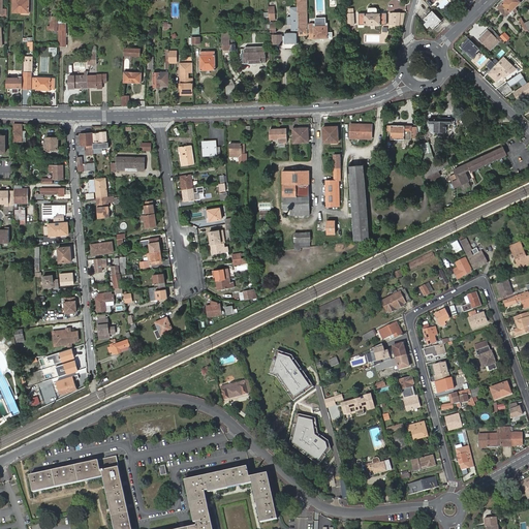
[(21,10),(23,10),(23,0),(11,0),(11,11),(21,11),(21,10)]
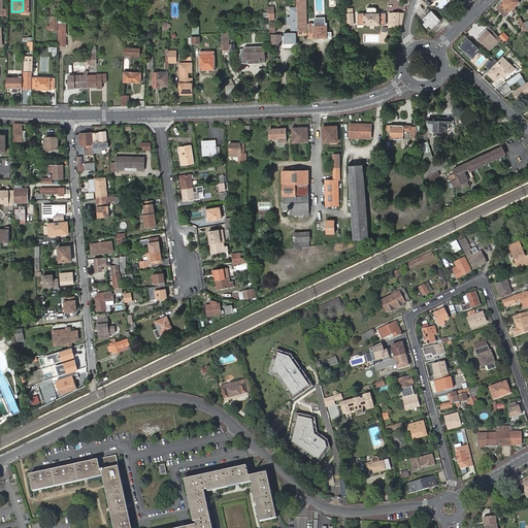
[(503,0),(496,7),(505,17),(513,10),(515,12),(517,9),(515,7),(523,0),(503,0)]
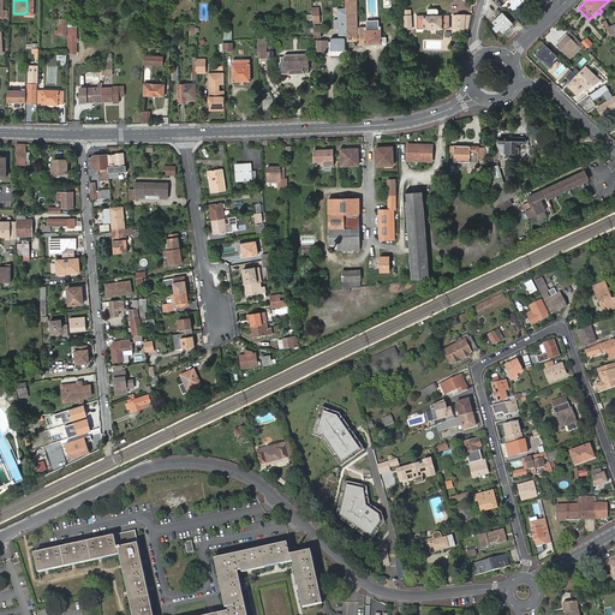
[(358,34),(358,46),(381,45),(381,39),(380,28),(378,28),(366,28),(358,28),(358,29),(356,29),(356,12),(353,12),(353,4),(344,4),(346,41),(356,40),(356,34),(358,34)]
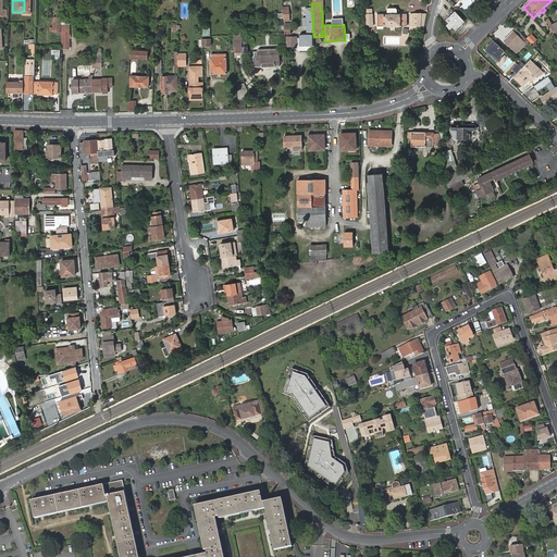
[(370,3),(366,3),(367,28),(406,26),(406,14),(396,14),(396,11),(394,9),(393,9),(393,7),(388,7),(390,9),(387,9),(386,11),(386,15),(371,15),(370,3)]
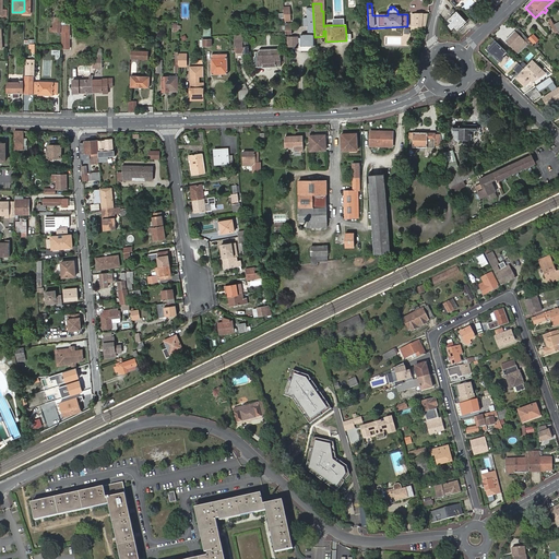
[(62,35),(62,26),(62,24),(62,12),(55,12),(55,21),(55,27),(50,27),(50,32),(58,32),(58,35),(62,35)]
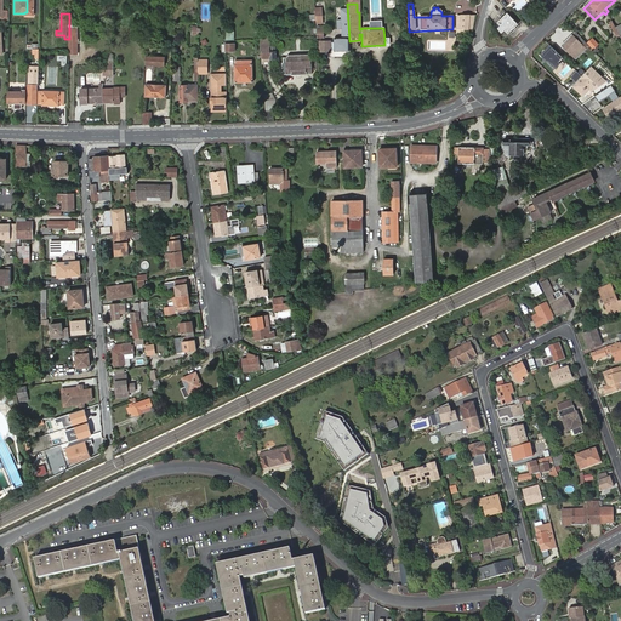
[(499,28),(505,36),(508,33),(508,34),(518,24),(508,13),(499,23),(501,26),(499,28)]
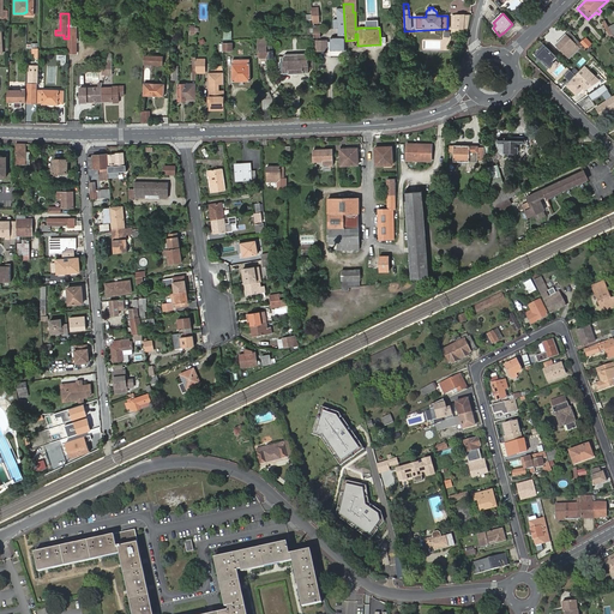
[(452,29),(467,28),(467,16),(451,16),(452,29)]
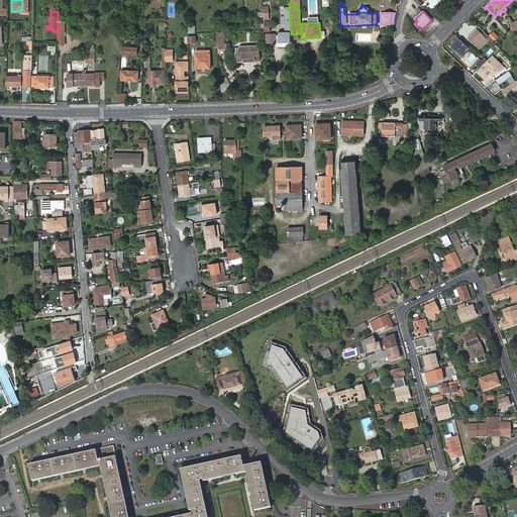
[(290,24),(289,14),(284,15),(285,31),(278,31),(278,42),(290,42),(290,24)]
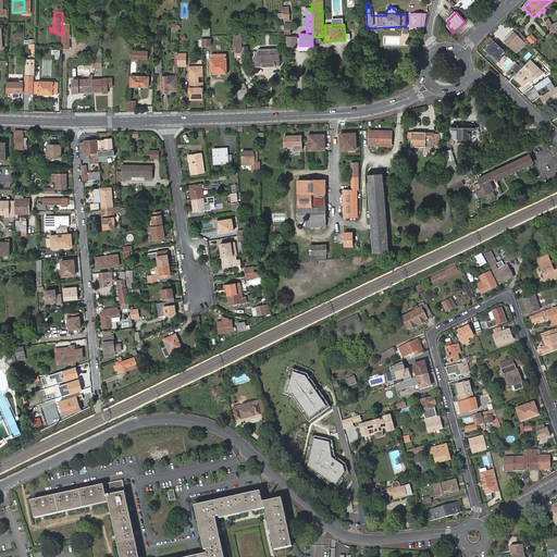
[(546,21),(554,33),(556,31),(556,22),(553,25),(549,19),(546,21)]
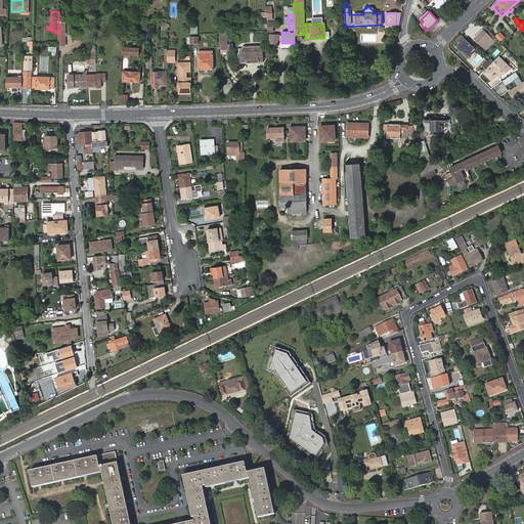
[(269,26),(266,26),(266,32),(268,32),(269,43),(278,43),(278,32),(272,32),(272,27),(269,27),(269,26)]
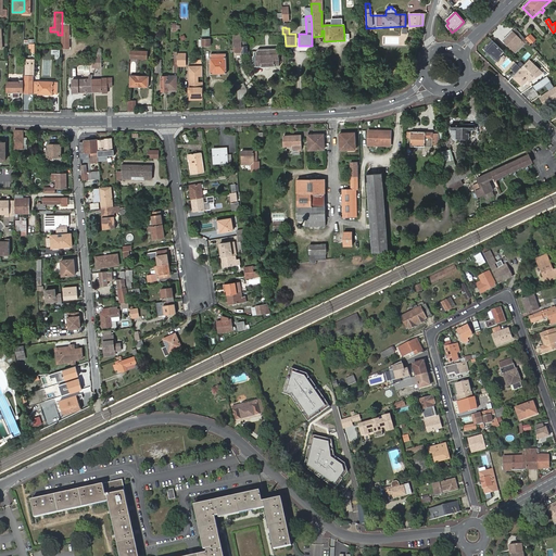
[(525,45),(528,41),(520,34),(520,33),(516,28),(503,40),(516,53),(519,50),(517,49),(523,42),(525,45)]
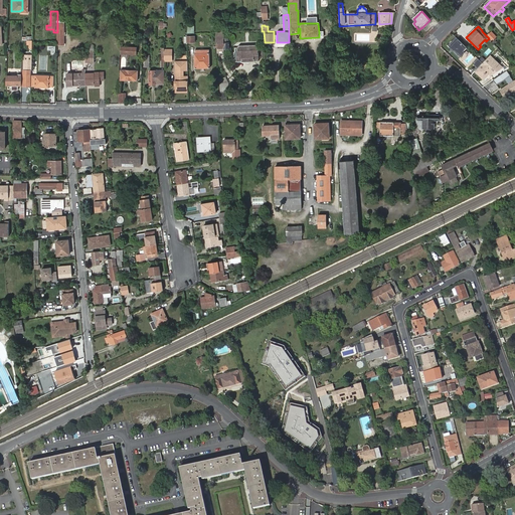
[(492,30),(487,34),(492,41),(497,36),(492,30)]
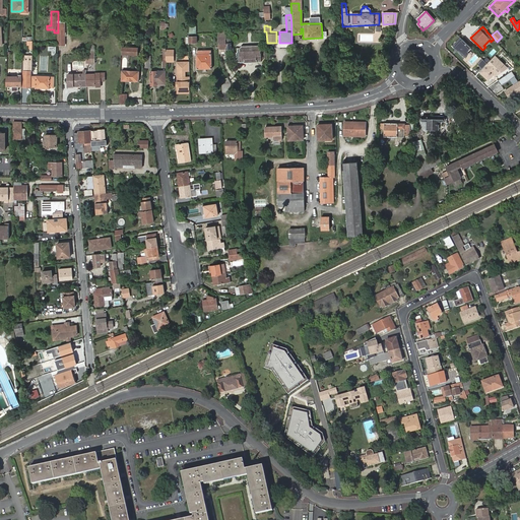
[(225,39),(225,35),(218,35),(219,54),(226,54),(225,49),(231,48),(230,39),(225,39)]
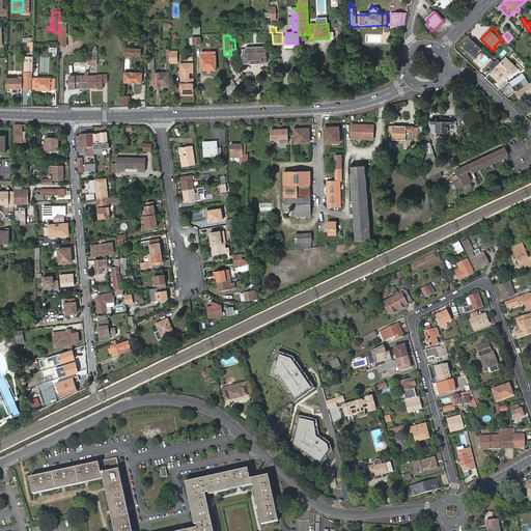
[(481,49),(470,38),(463,47),(465,49),(464,49),(468,53),(469,53),(475,59),(479,55),(478,53),(481,49)]
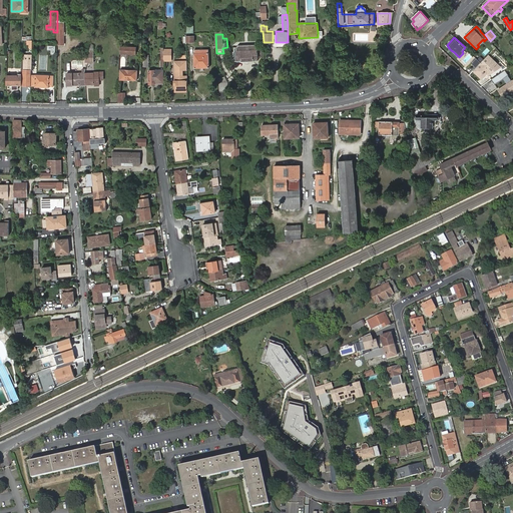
[(236,60),(236,61),(258,60),(257,47),(254,43),(239,43),(236,46),(234,46),(234,49),(232,51),(233,58),(234,60),(236,60)]
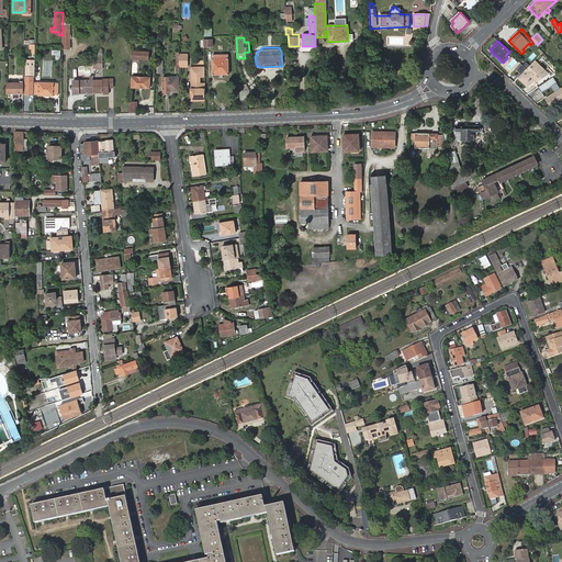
[(179,67),(179,57),(179,53),(177,53),(177,72),(176,74),(176,75),(177,76),(177,77),(172,77),(169,76),(169,77),(163,77),(163,92),(169,92),(169,90),(178,90),(178,81),(179,81),(179,67)]
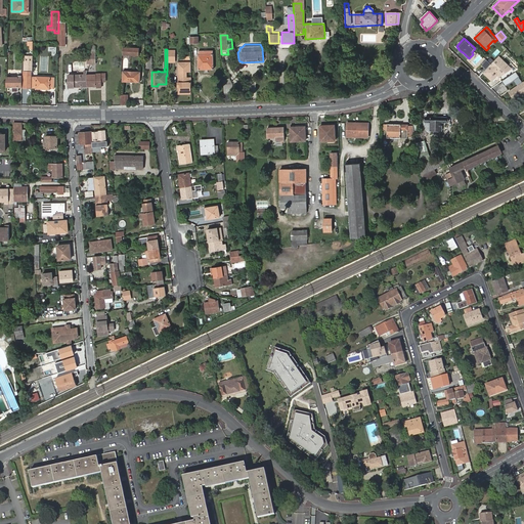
[(198,49),(198,69),(213,69),(212,49),(198,49)]
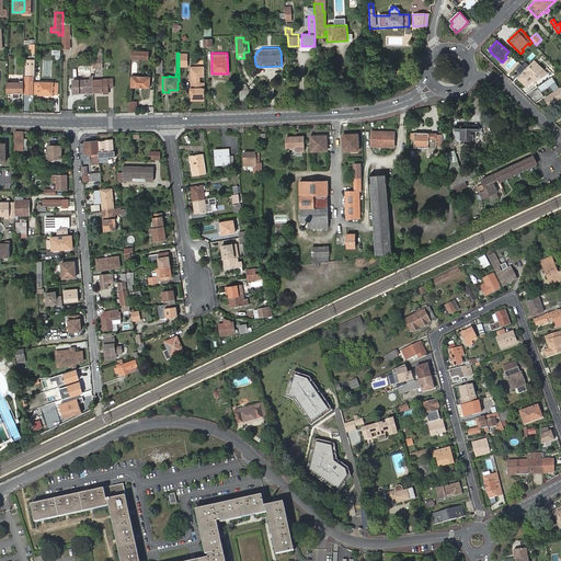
[(547,73),(534,60),(529,66),(526,69),(521,75),(517,78),(527,87),(534,80),(535,81),(547,73)]
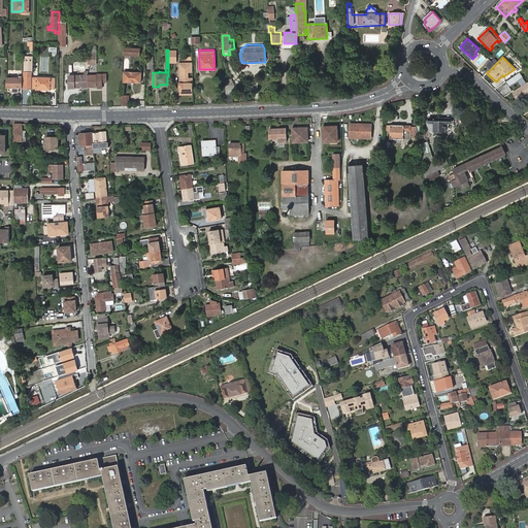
[(492,62),(490,60),(485,65),(490,70),(495,65),(492,62)]
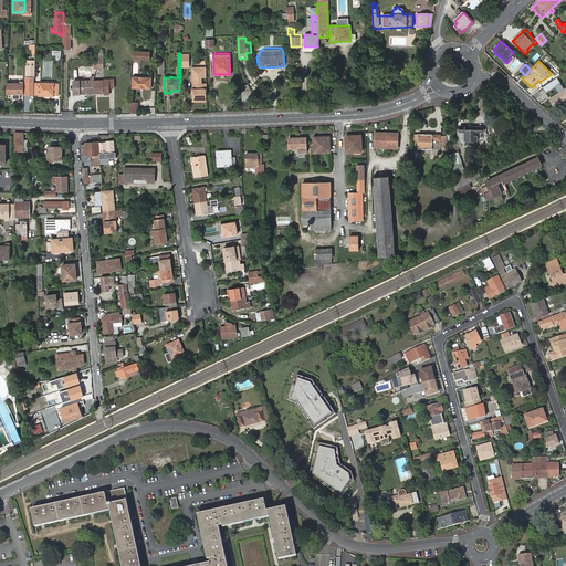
[(206,80),(206,67),(199,67),(199,70),(198,70),(198,67),(192,67),(192,80),(195,80),(195,82),(192,82),(192,90),(195,90),(195,92),(192,92),(192,101),(206,101),(206,97),(206,83),(200,83),(200,80),(206,80)]
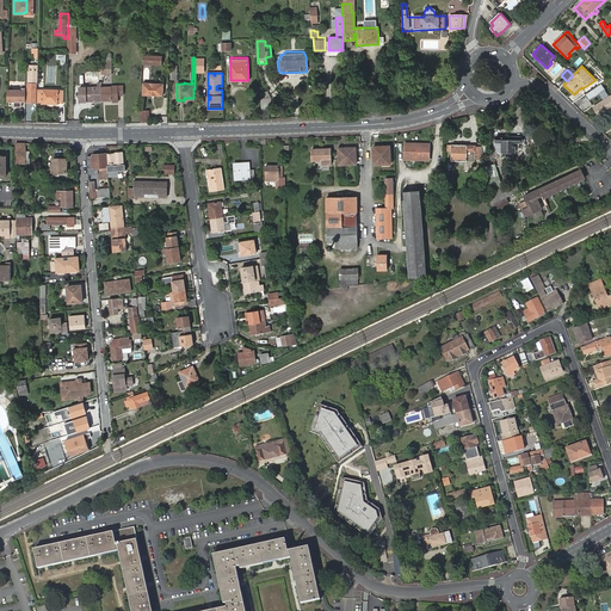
[(102,102),(102,86),(103,82),(98,82),(98,87),(80,87),(80,102),(102,102)]
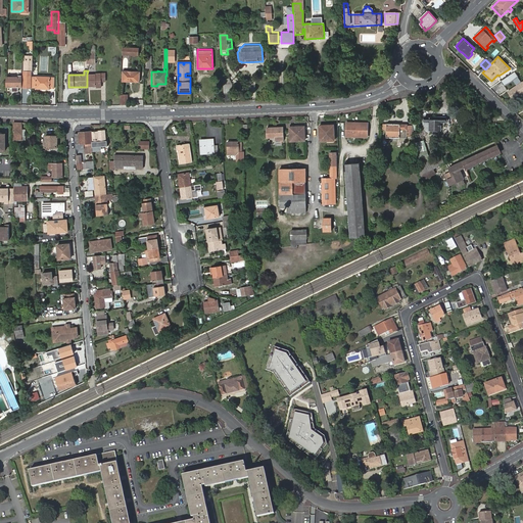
[(123,70),(122,81),(139,82),(140,72),(123,70)]
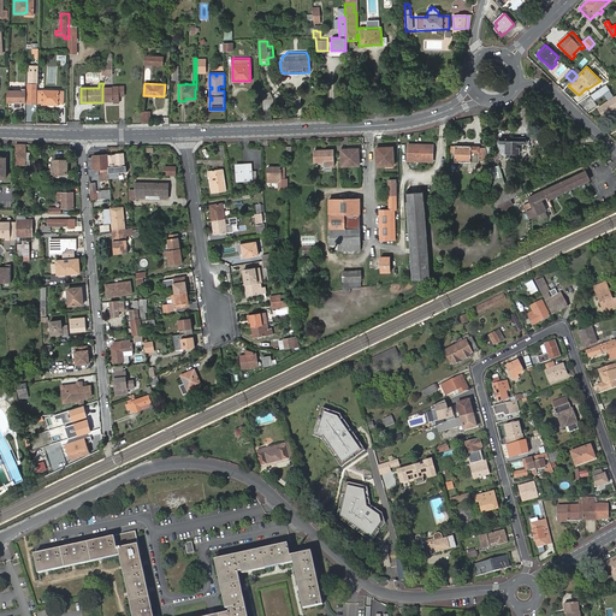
[(615,110),(615,95),(615,96),(610,90),(611,90),(606,84),(591,95),(594,101),(605,94),(609,101),(598,107),(605,118),(615,110)]
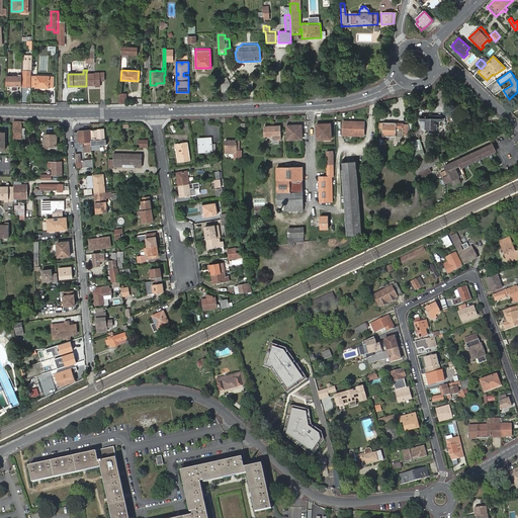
[(86,86),(94,86),(94,87),(100,87),(100,81),(104,81),(104,73),(86,73),(86,86)]
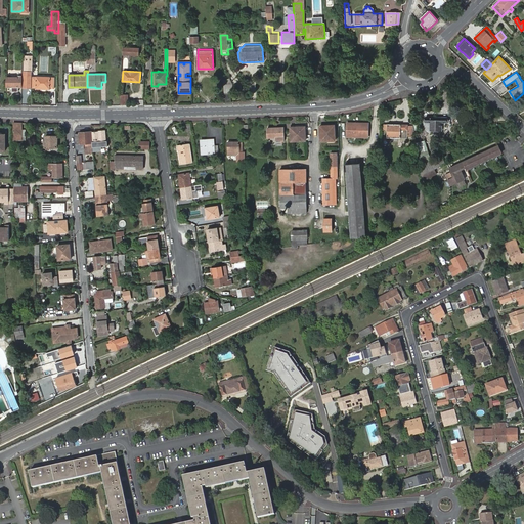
[(22,88),(22,78),(6,77),(6,87),(10,87),(10,91),(17,91),(17,87),(22,88)]
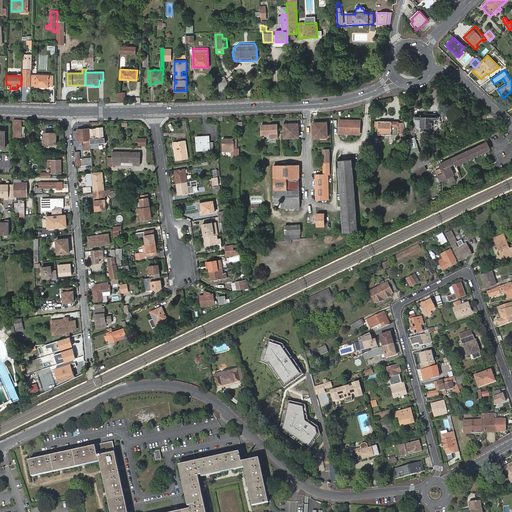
[(34,75),(31,75),(31,86),(34,86),(34,87),(49,87),(49,86),(53,86),(53,76),(49,76),(49,75),(34,75)]
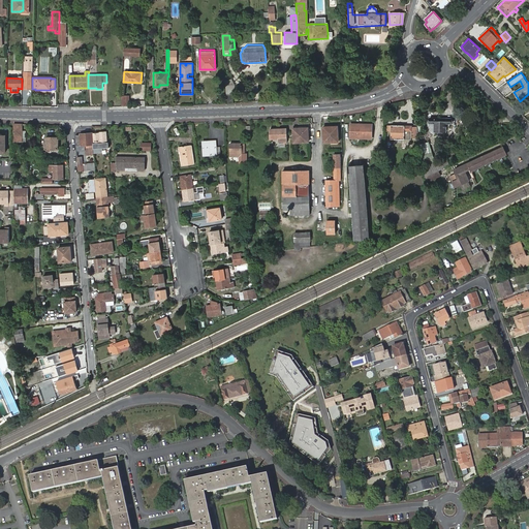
[(225,85),(226,103),(232,103),(232,94),(235,94),(234,85),(225,85)]
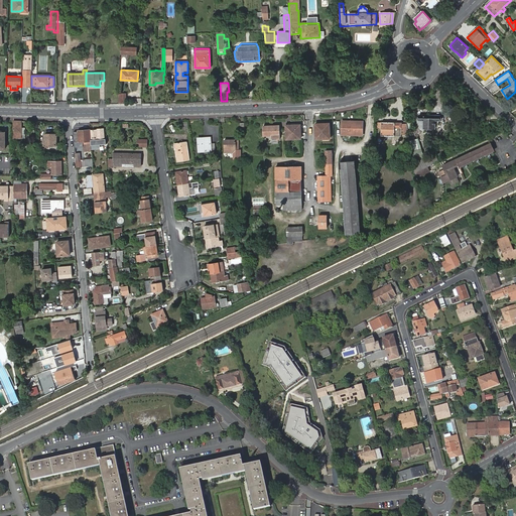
[(422,120),(422,128),(434,128),(434,120),(439,120),(439,115),(418,115),(418,120),(422,120)]
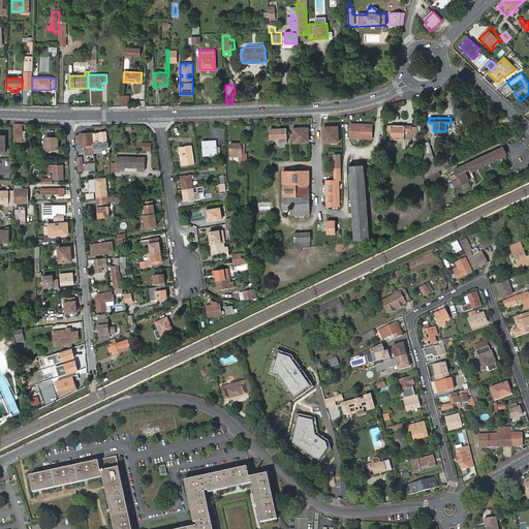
[(351,123),(350,137),(372,138),(372,124),(351,123)]
